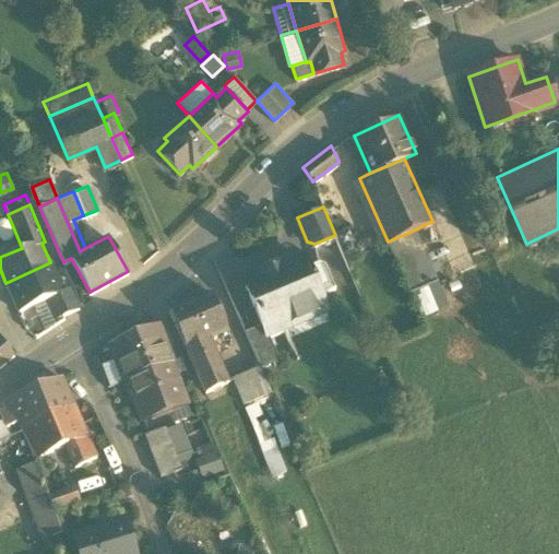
[(447,301),(415,230),(388,242),(419,313),(447,301)]
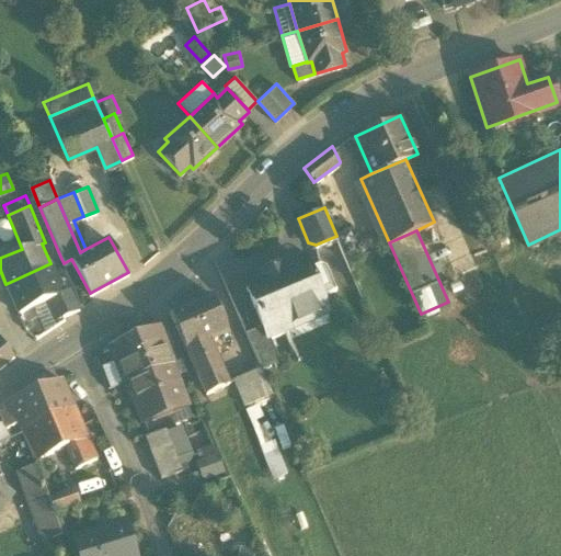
[(262,324),(267,333),(268,333),(288,325),(284,317),(323,301),(321,294),(335,287),(325,264),(319,262),(309,267),(306,259),(299,256),(285,262),(283,268),(265,275),(259,273),(249,278),(245,284),(262,324)]
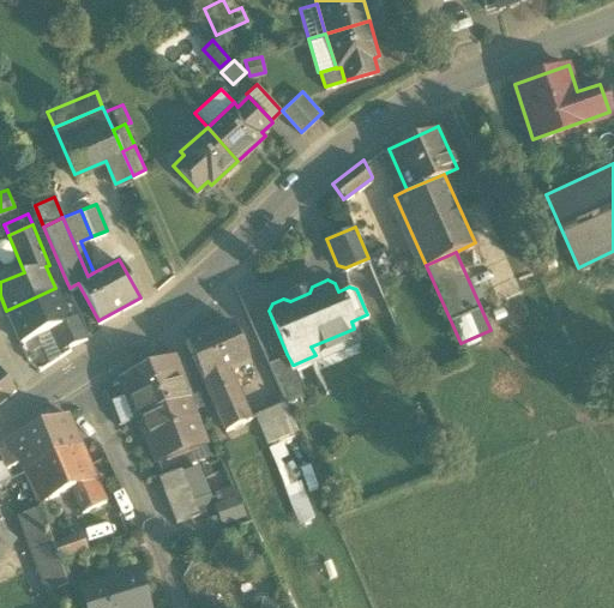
[(287,290),(283,299),(290,301),(309,293),(312,287),(302,283),(287,290)]
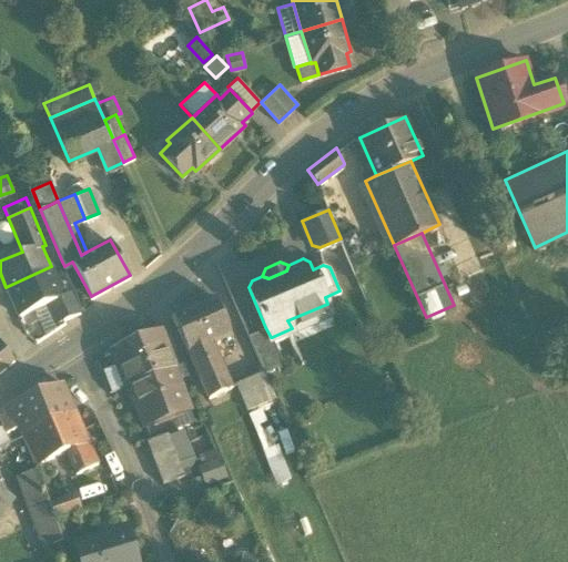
[(462,273),(470,296),(492,287),(482,264),(462,273)]
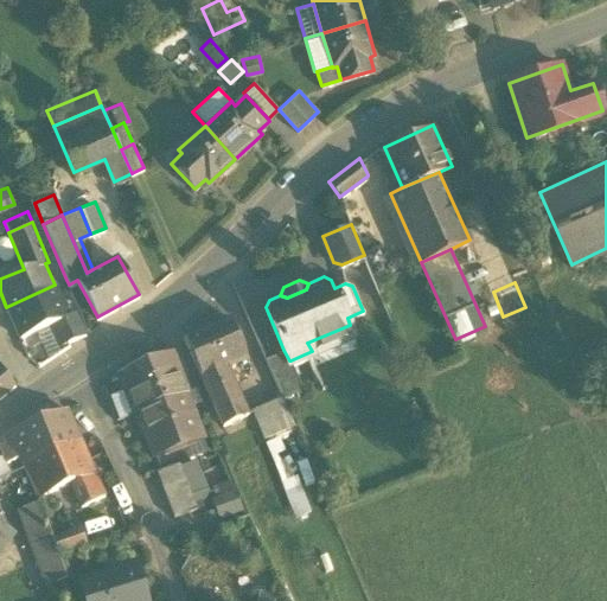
[(68,313),(55,285),(6,307),(19,336),(37,328),(49,324),(58,344),(84,333),(84,332),(74,309),(68,313)]
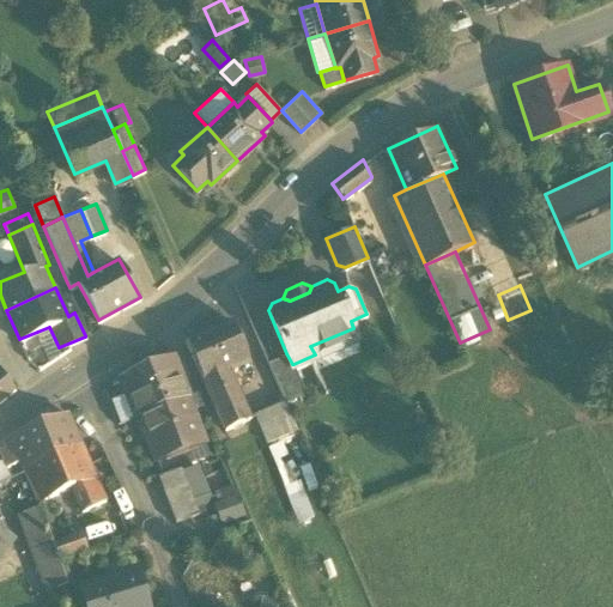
[(489,322),(504,315),(496,296),(480,304),(489,322)]
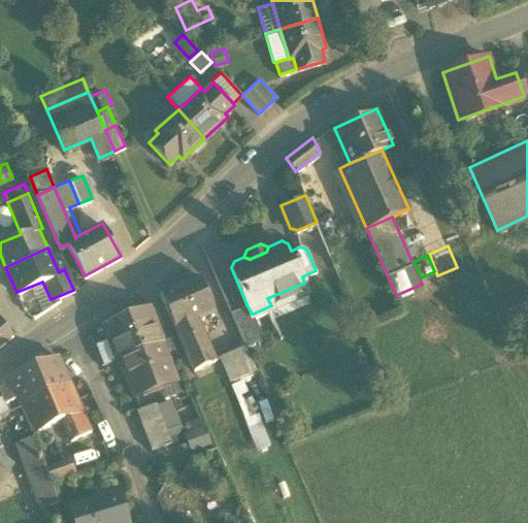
[(159,292),(194,369),(215,360),(195,317),(215,308),(199,274),(159,292)]
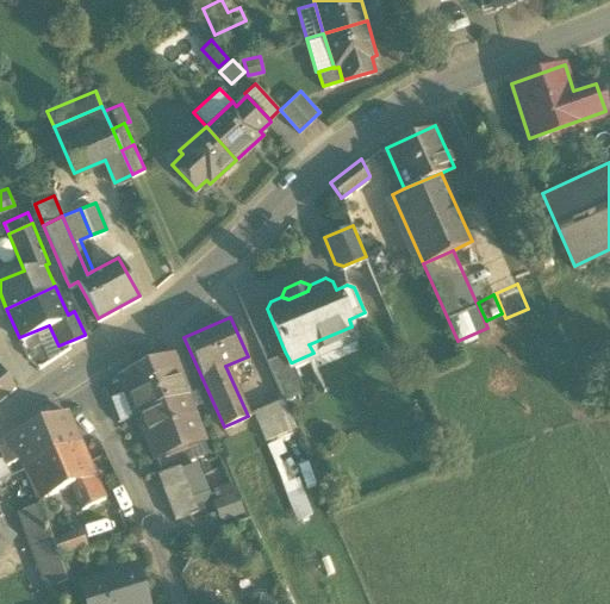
[(58,346),(49,325),(37,330),(48,356),(61,350),(58,346)]
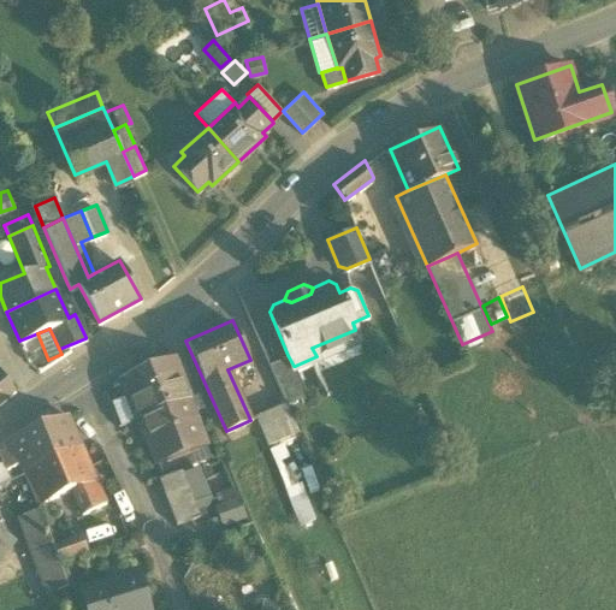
[(312,348),(317,356),(359,338),(355,330),(312,348)]
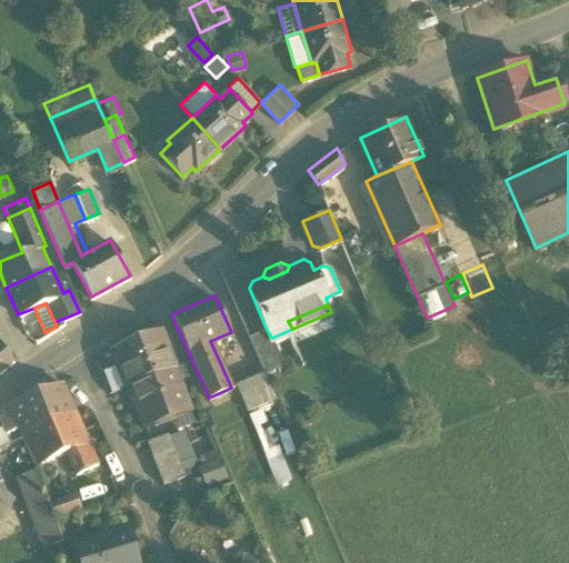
[(249,334),(265,371),(265,372),(283,363),(272,338),(271,338),(266,328),(249,334)]
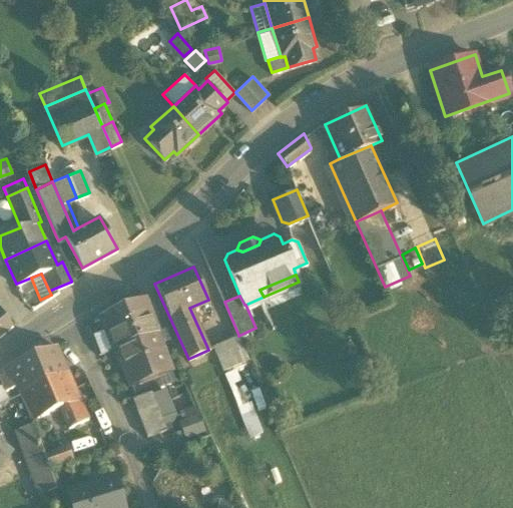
[(144,297),(122,305),(135,339),(156,330),(157,330),(144,297)]
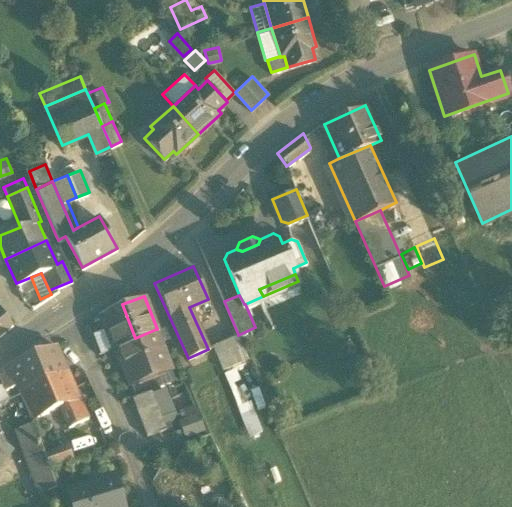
[(114,346),(135,338),(122,304),(100,313),(105,327),(113,346),(114,346)]
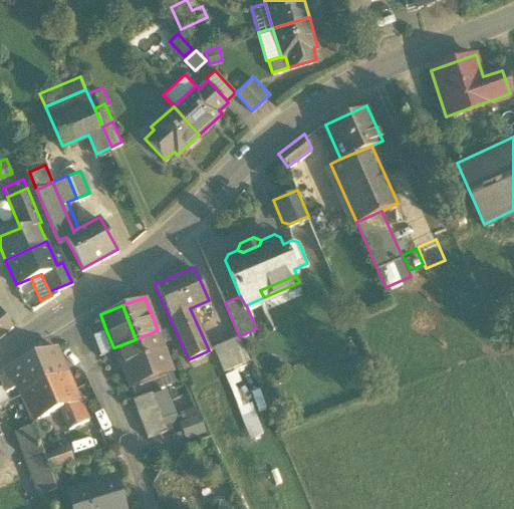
[(0,335),(12,325),(11,324),(0,308),(0,335)]
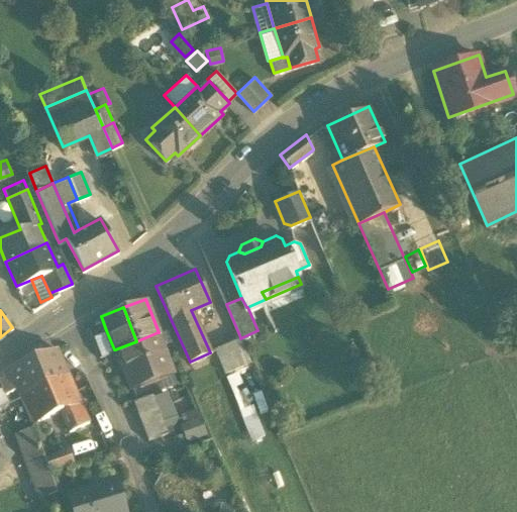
[(102,354),(114,349),(106,330),(94,335),(102,354)]
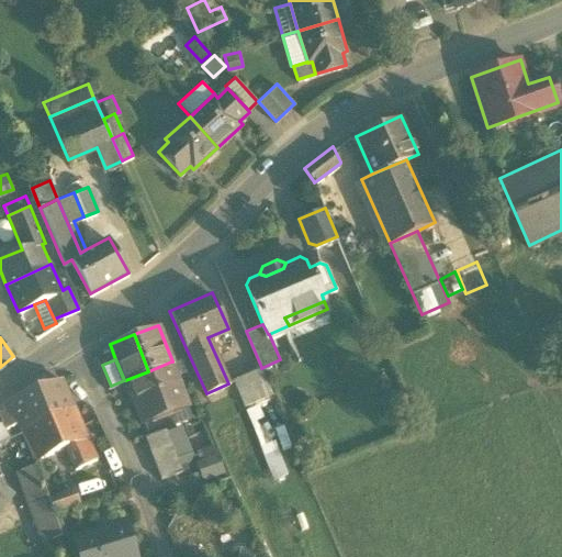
[(187,401),(171,361),(148,371),(125,380),(142,419),(168,409),(187,401)]
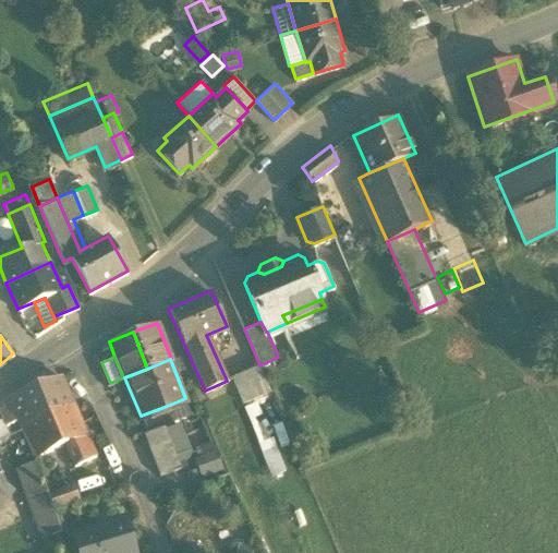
[(269,388),(259,365),(259,364),(231,376),(242,400),(269,388)]
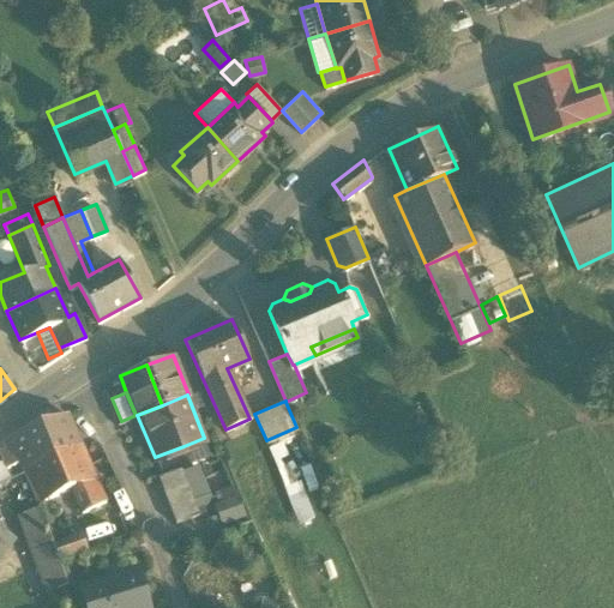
[(19,459),(24,468),(80,443),(79,441),(80,441),(66,411),(8,435),(2,438),(4,443),(0,446),(0,453),(6,467),(19,459)]
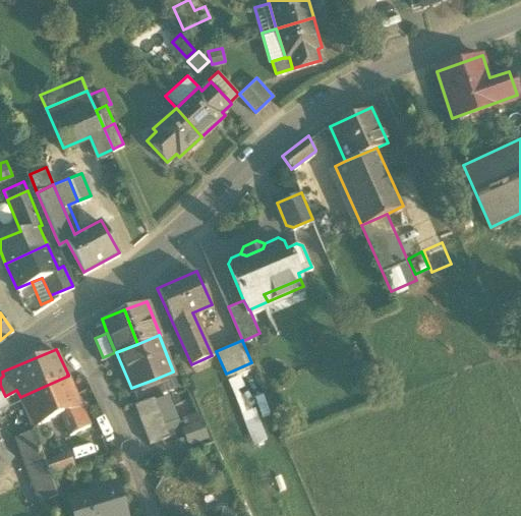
[(178,385),(173,371),(156,379),(161,392),(178,385)]
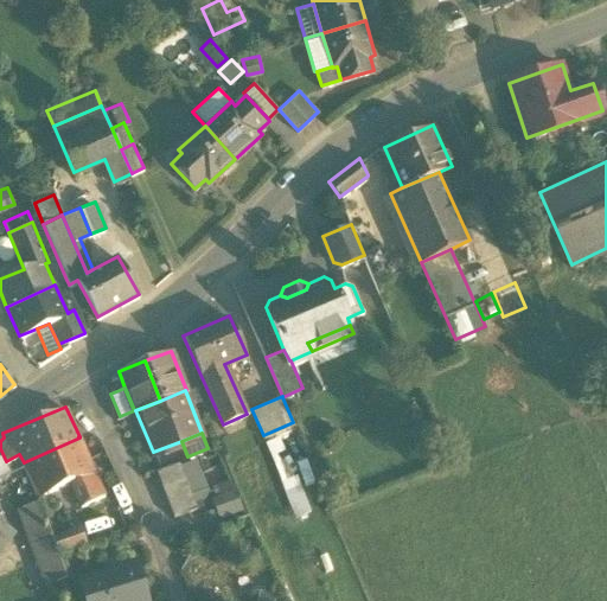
[(103,493),(80,438),(24,462),(38,493),(71,479),(82,504),(83,503),(101,494),(103,493)]
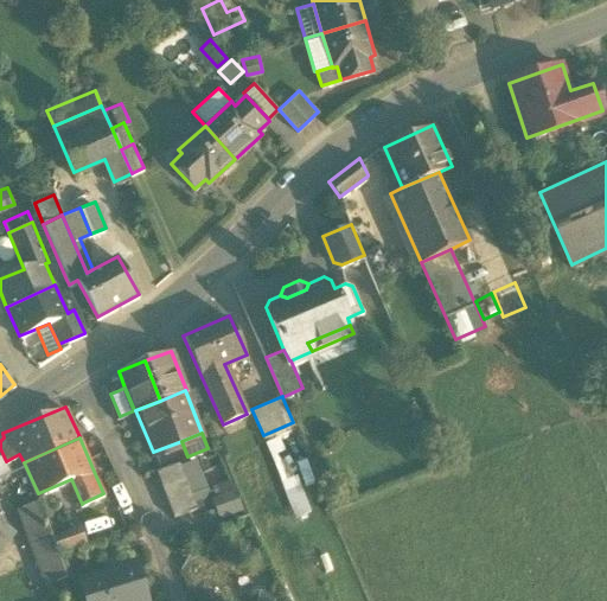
[(190,491),(191,492),(206,486),(199,468),(196,460),(180,466),(184,474),(184,477),(190,492),(190,491)]
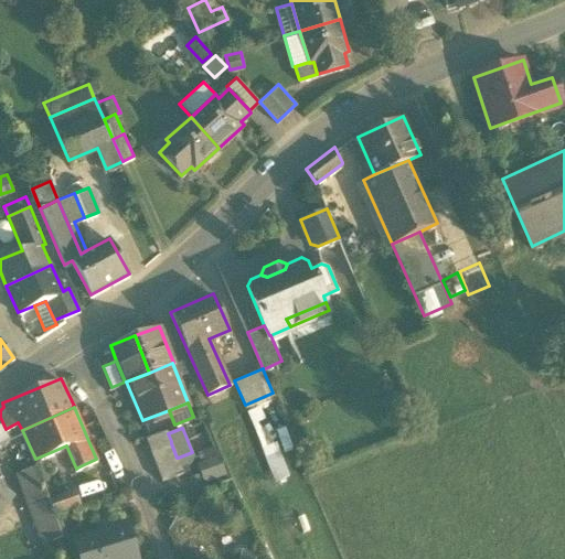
[(145,437),(151,452),(171,443),(171,441),(168,433),(166,429),(149,436),(145,437)]
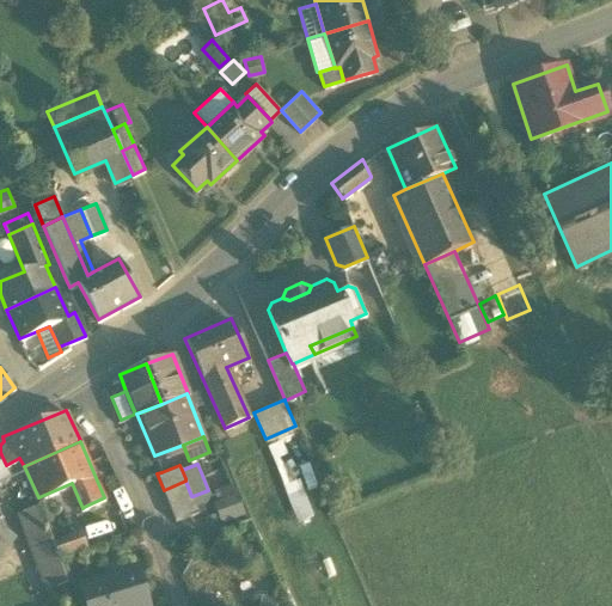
[(313,514),(298,477),(283,484),(299,520),(313,514)]
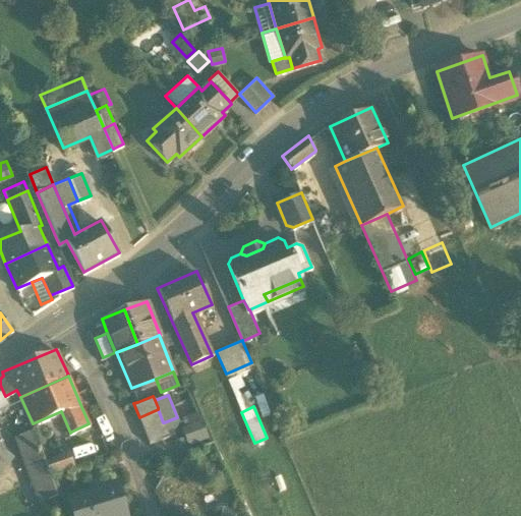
[(139,417),(143,430),(163,422),(158,409),(139,417)]
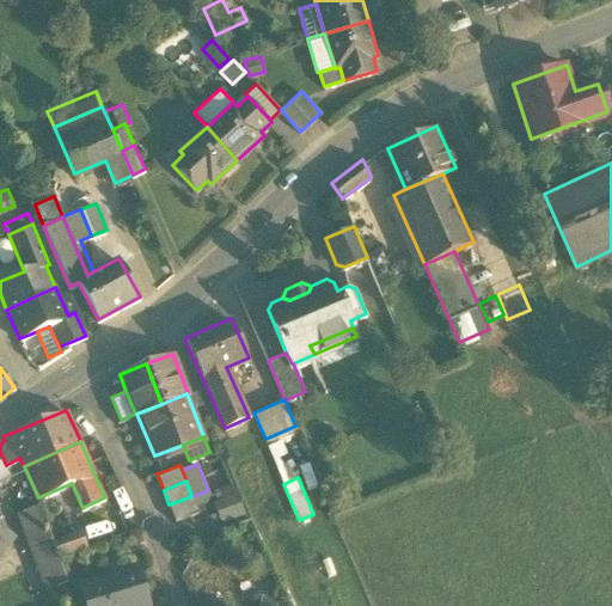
[(214,501),(220,520),(243,512),(237,494),(214,501)]
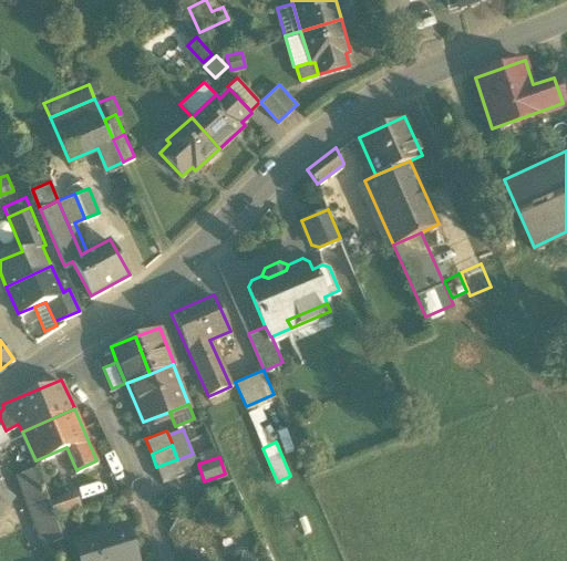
[(177,458),(177,459),(156,467),(162,481),(183,473),(178,459),(177,458)]
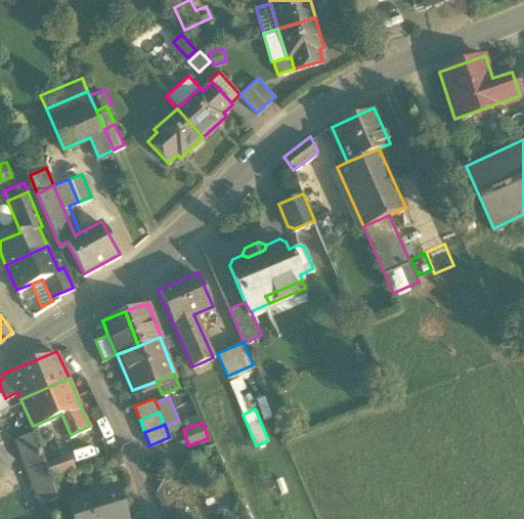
[(72,434),(76,441),(90,434),(87,427),(72,434)]
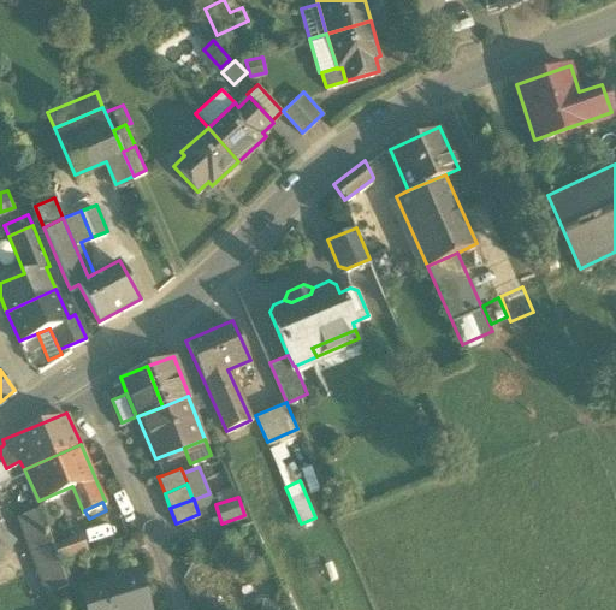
[(30,551),(33,551),(53,544),(41,505),(35,508),(18,514),(30,551)]
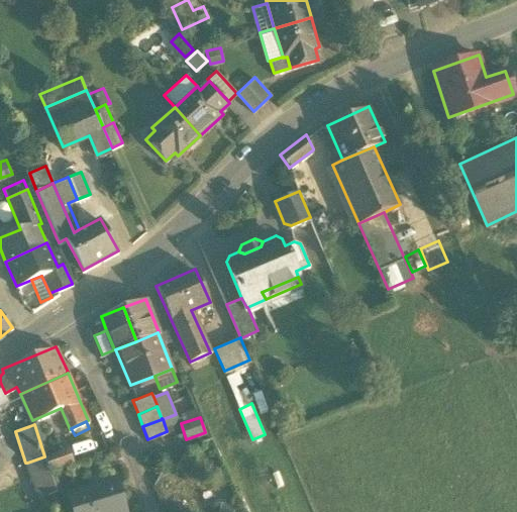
[(68,447),(44,456),(48,469),(73,461),(68,447)]
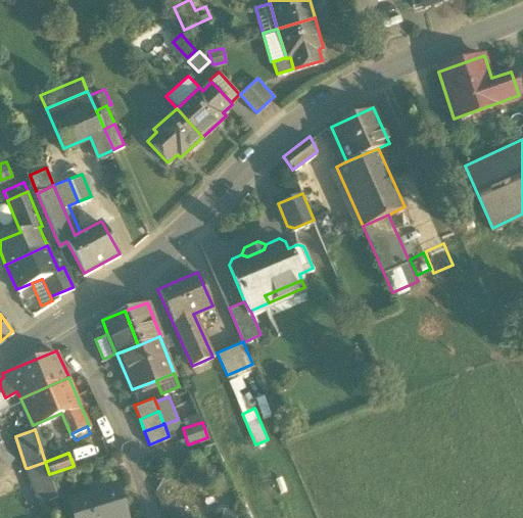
[(57,496),(49,474),(45,462),(28,468),(41,501),(46,499),(57,496)]
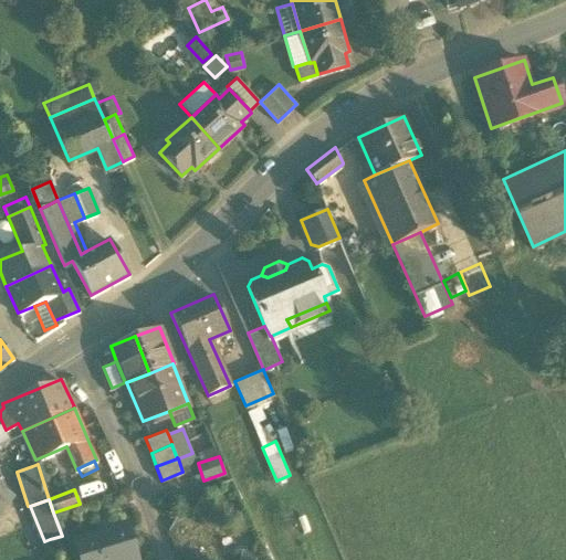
[(74,539),(80,559),(136,559),(126,522),(74,539)]
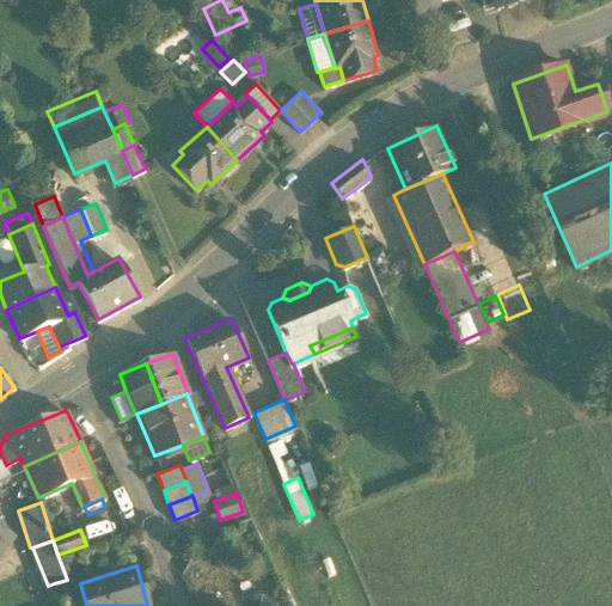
[(257,605),(275,605),(277,599),(261,595),(257,605)]
